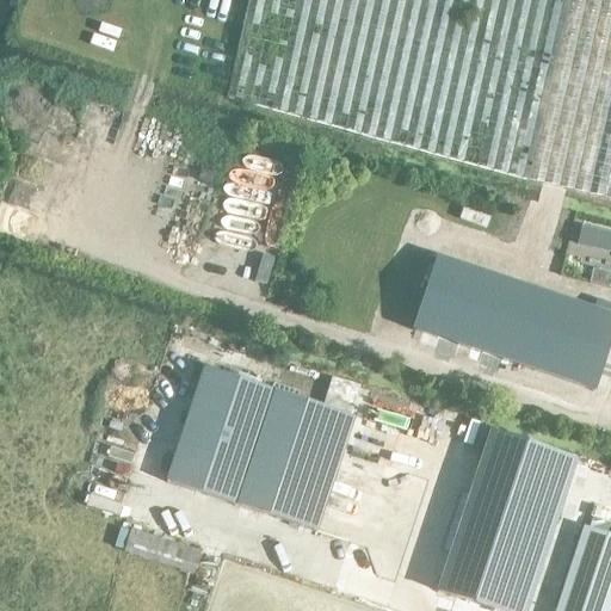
[(610,199),(610,0),(248,0),(227,97),(529,180),(610,199)]
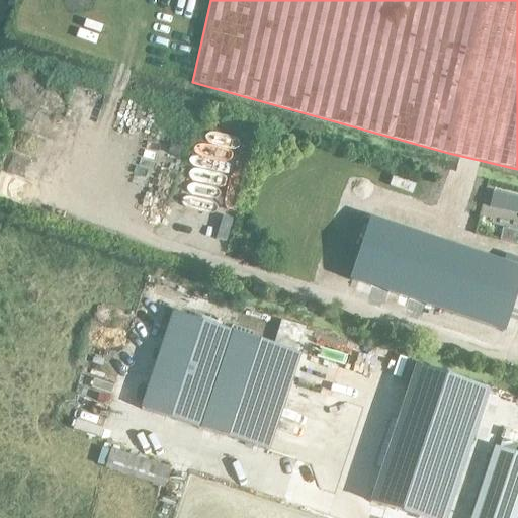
[(517,198),(493,193),(490,207),(517,214),(517,198)]
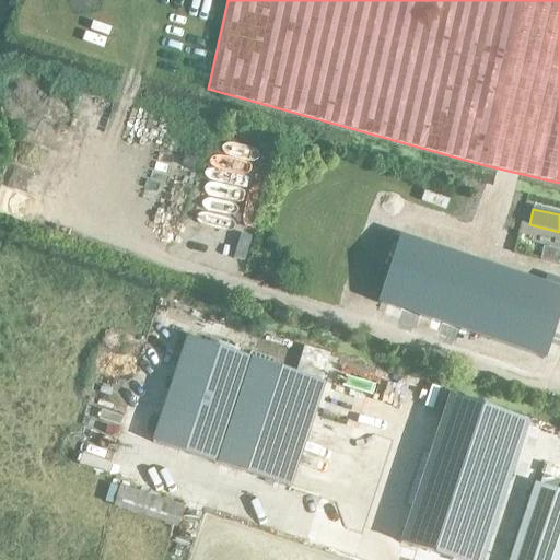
[(400,236),(378,303),(387,306),(466,333),(545,359),(559,311),(559,289),(559,290),(559,284),(559,280),(546,276),(544,284),(400,236)]
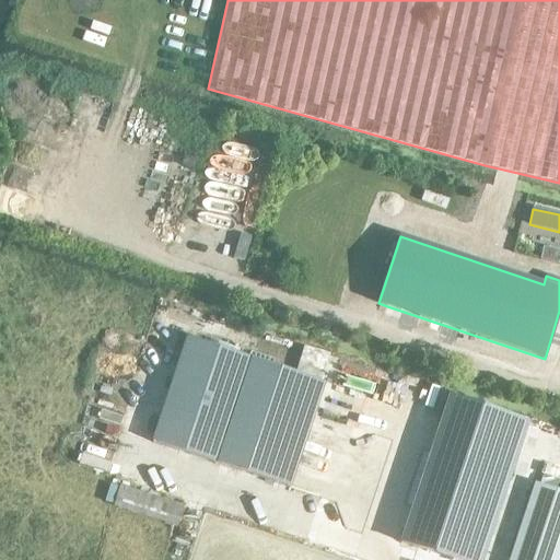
[(301,416),(313,380),(324,384),(325,383),(187,338),(152,443),(290,488),(290,487),(278,483),(301,416)]
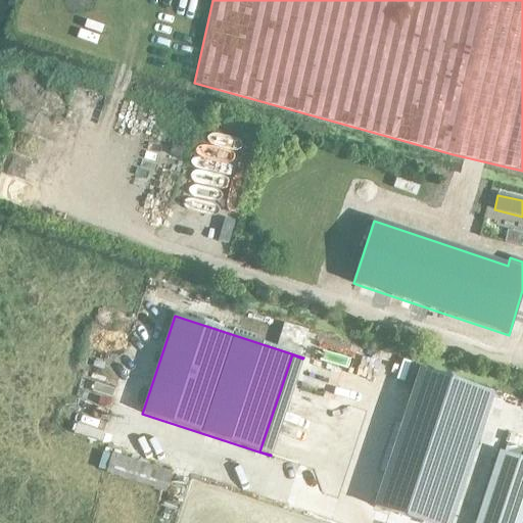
[(423,425),(421,425),(405,420),(372,516),(390,522),(437,522),(465,439),(423,425)]
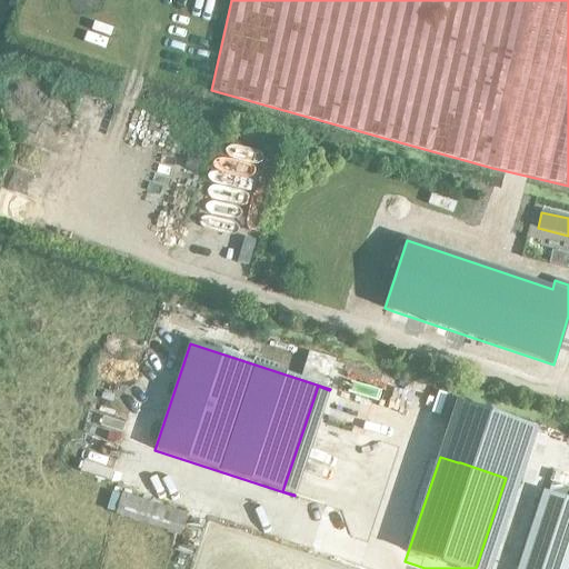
[(567,568),(568,563),(568,499),(543,491),(517,568),(567,568)]
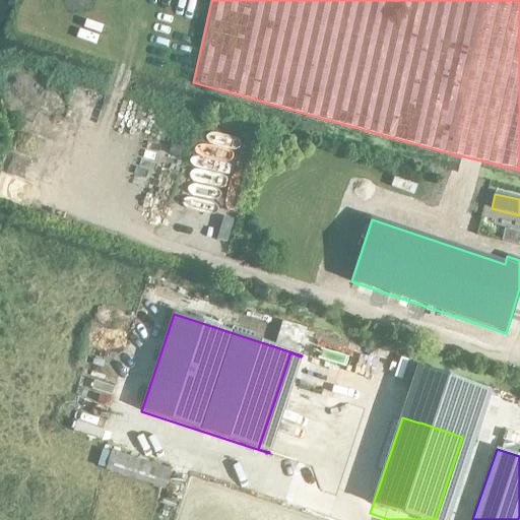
[(171,468),(113,451),(106,472),(164,490),(171,468)]
